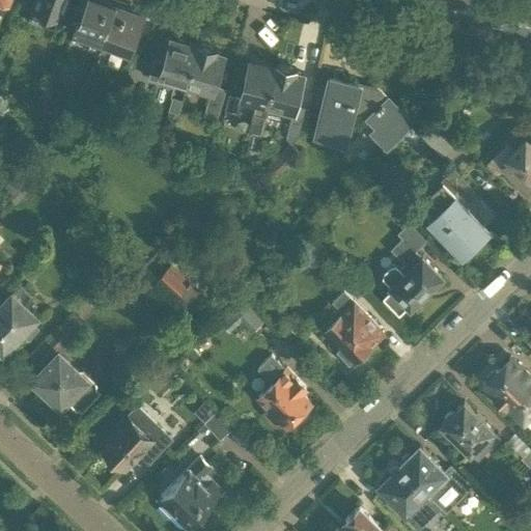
[(44,14),(60,20),(66,0),(35,0),(32,9),(33,9),(29,19),(40,23),(44,14)]
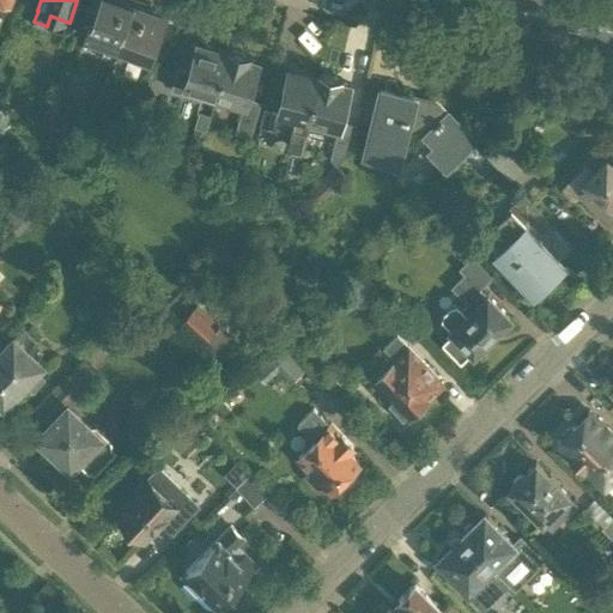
[(113,60),(134,1),(132,0),(98,0),(86,35),(105,42),(101,55),(113,60)]
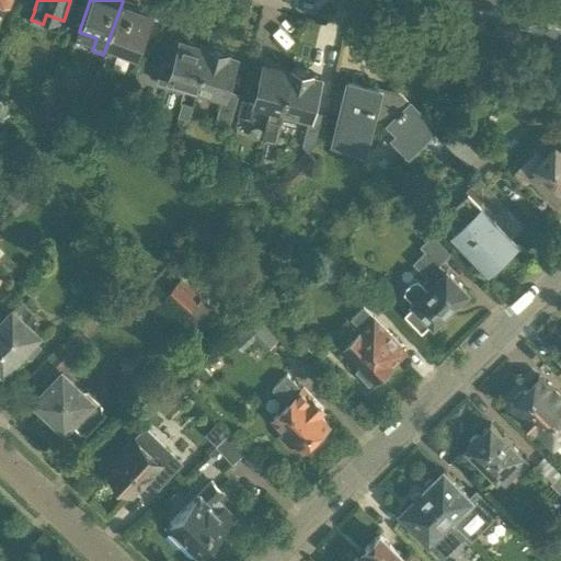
[(123,1),(103,55),(113,58),(117,46),(137,53),(152,12),(123,1)]
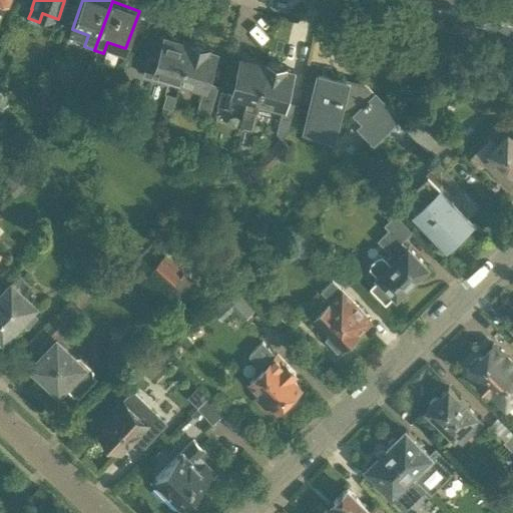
[(180,80),(190,42),(164,35),(153,72),(167,76),(166,82),(178,85),(180,80)]
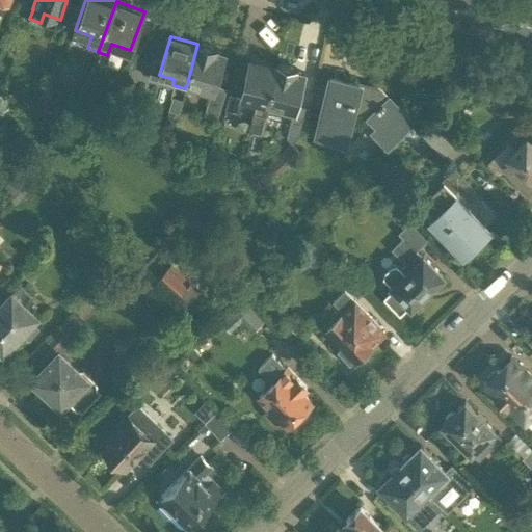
[(197,44),(187,83),(200,86),(198,92),(209,96),(204,115),(217,120),(227,88),(215,85),(224,52),(215,50),(216,48),(197,42),(197,44)]
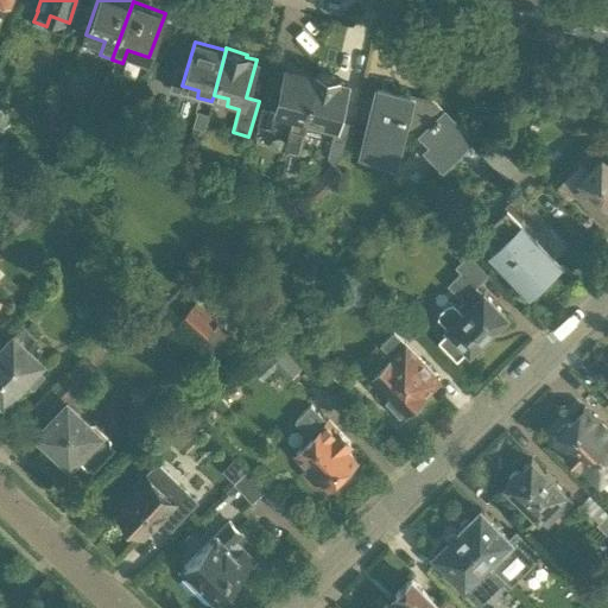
[(306,119),(316,75),(285,67),(277,106),(263,101),(257,127),(272,131),(277,112),(292,116),(284,152),(298,156),(306,119)]
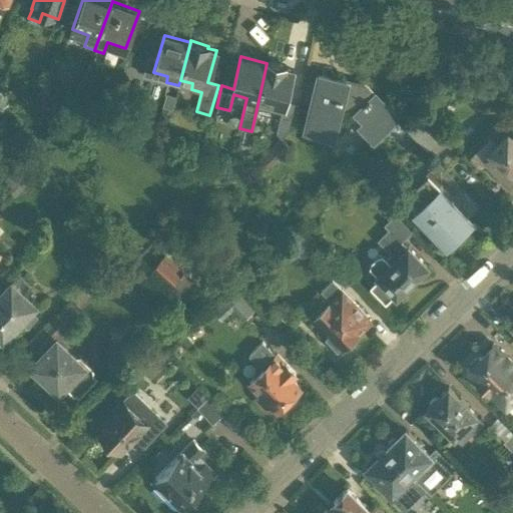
[(268,60),(267,63),(259,100),(272,103),(270,109),(281,112),(276,133),(281,137),(282,138),(294,126),(299,104),(286,101),(293,69),(285,67),(286,65),(268,60)]
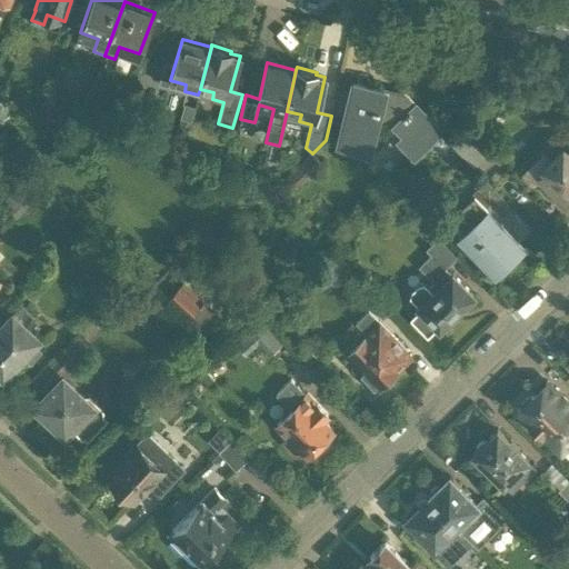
[(352,80),(337,143),(357,149),(359,137),(372,140),(396,121),(423,149),(441,131),(415,103),(413,105),(402,92),(352,80)]
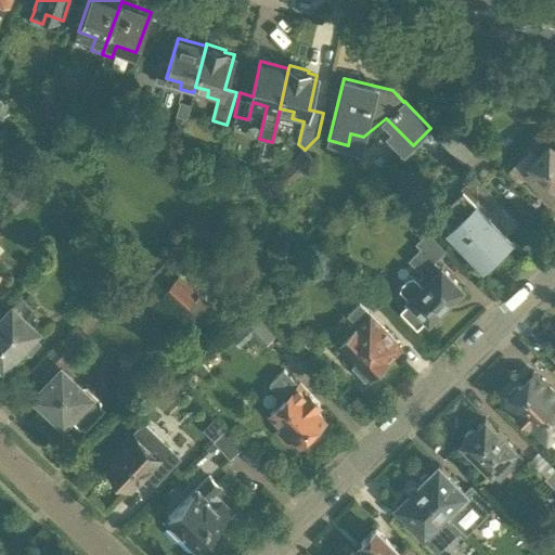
[(94,84),(91,94),(97,97),(106,87),(94,84)]
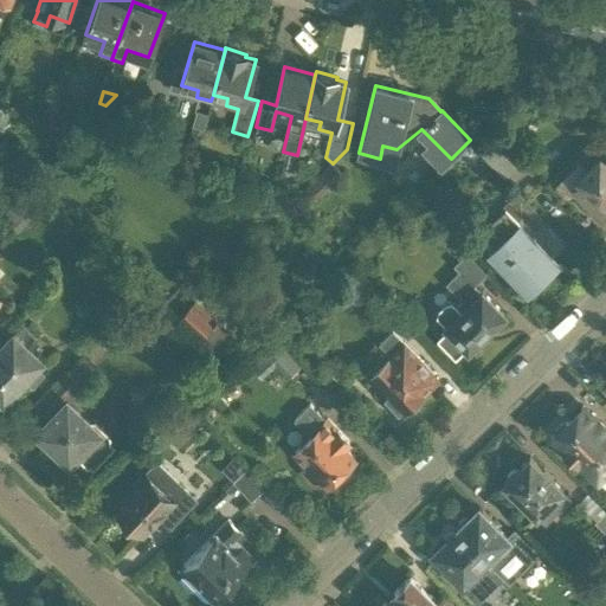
[(58,102),(51,124),(70,130),(78,109),(58,102)]
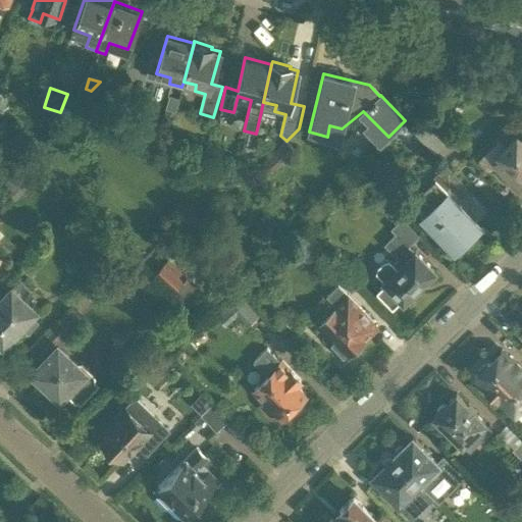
[(175,111),(179,98),(169,95),(165,108),(175,111)]
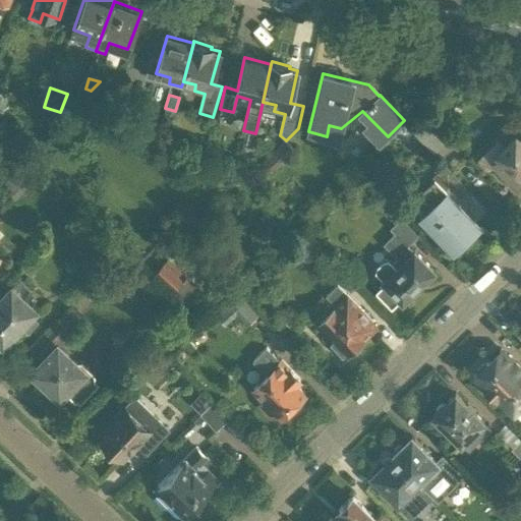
[(435,155),(455,134),(431,110),(410,129),(435,155)]
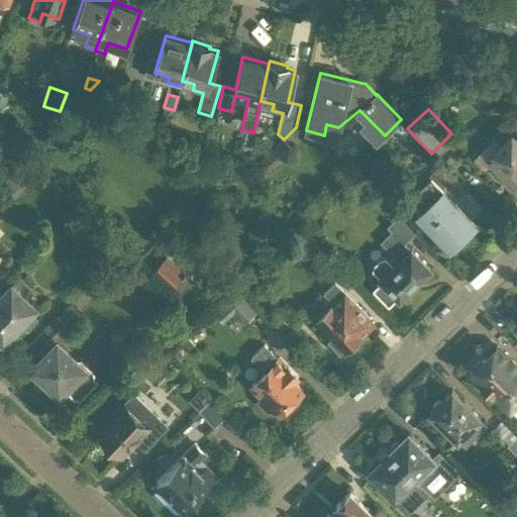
[(484,167),(490,161),(501,172),(502,176),(505,179),(509,180),(516,188),(516,187),(516,125),(499,143),(494,139),(476,158),(484,167)]
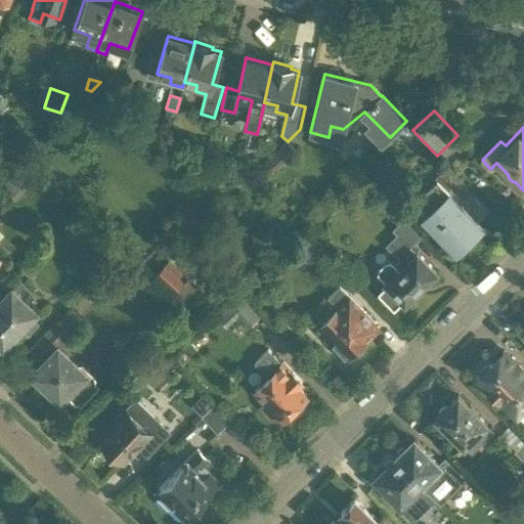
[(397,182),(375,158),(363,170),(384,193),(397,182)]
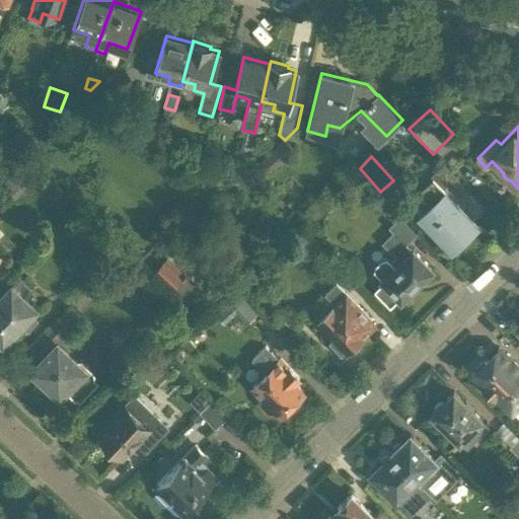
[(460,201),(469,192),(448,170),(436,181),(433,178),(432,179),(433,180),(424,190),(425,190),(420,195),(418,196),(418,198),(417,199),(416,201),(416,202),(416,204),(417,206),(417,207),(418,209),(419,210),(423,213),(419,217),(431,229),(432,228),(440,237),(439,237),(450,249),(447,252),(447,253),(464,237),(464,236),(465,235),(465,234),(465,232),(465,231),(464,230),(464,229),(473,220),(460,207),(461,206),(461,205),(461,204),(461,203),(461,202),(461,201),(460,201)]
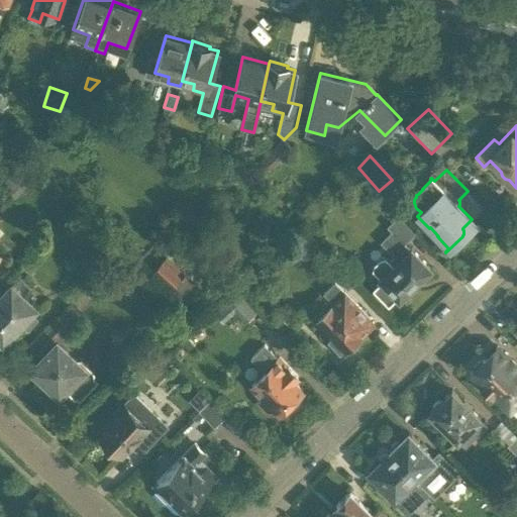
[(14,190),(20,183),(10,173),(4,181),(14,190)]
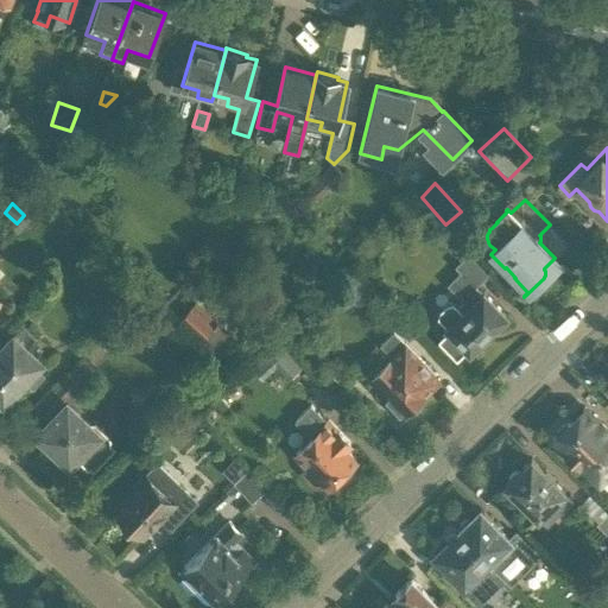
[(463,301),(457,306),(453,302),(447,303),(438,310),(437,316),(447,327),(449,329),(438,340),(456,358),(467,348),(469,350),(506,315),(483,291),(482,292),(475,286),(488,273),(468,253),(454,266),(461,272),(448,284),(463,301)]
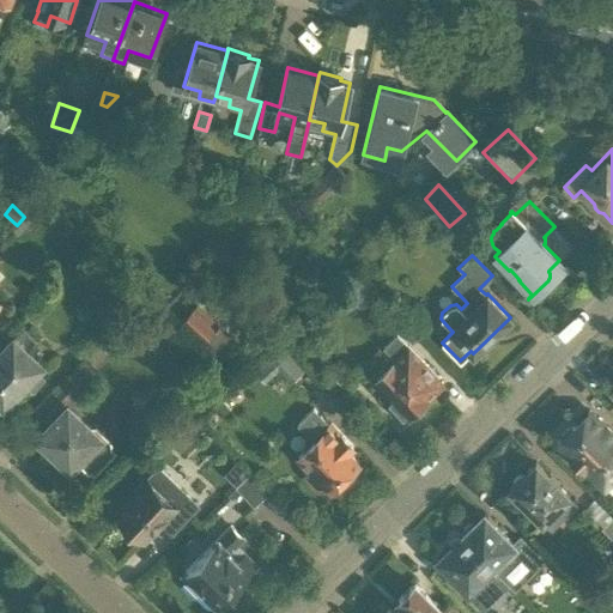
[(344,287),(360,305),(374,295),(357,275),(344,287)]
